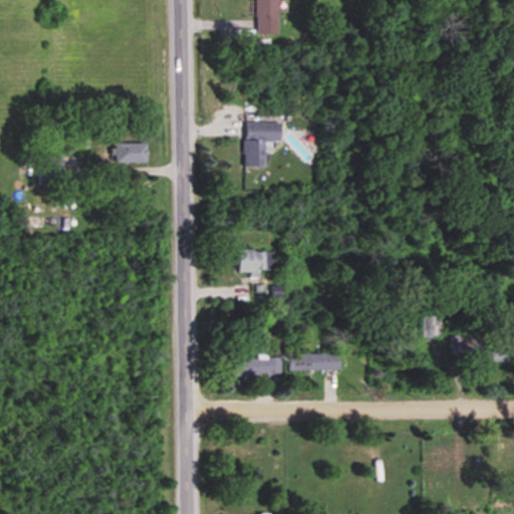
[(276,0),(254,0),(254,34),(276,34),(276,0)]
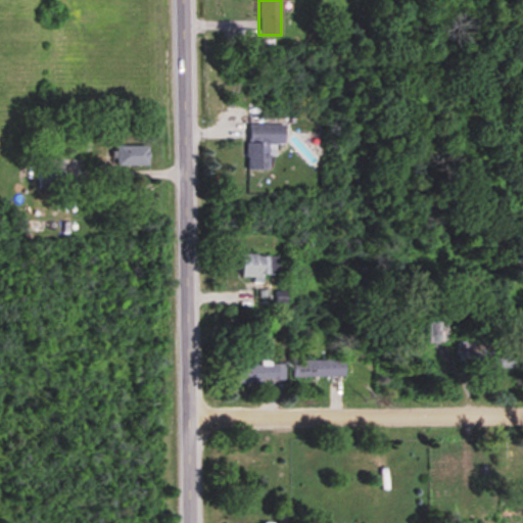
[(285,144),(285,125),(247,125),(247,171),(269,171),(269,158),(276,158),(276,144),(285,144)]
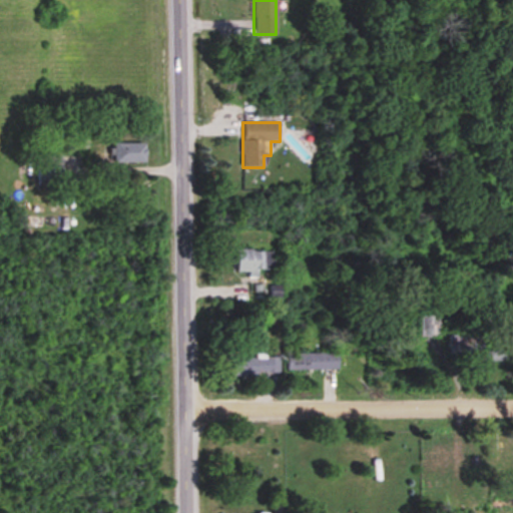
[(145,162),(145,142),(112,143),(112,163),(145,162)]
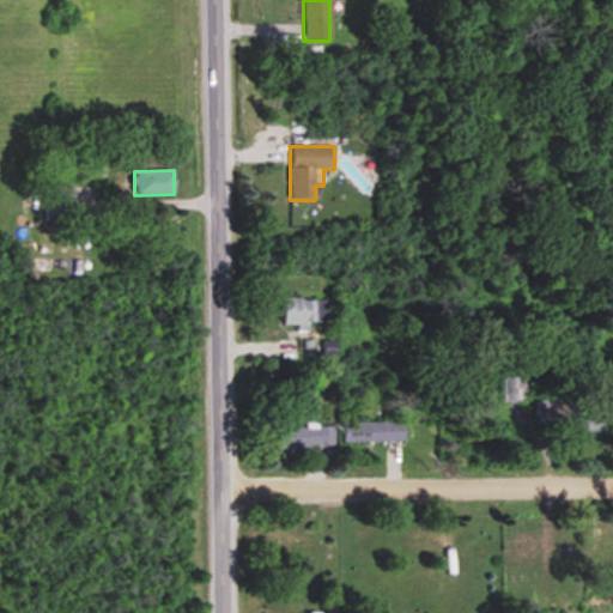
[(46,223),(76,223),(76,187),(46,187),(46,223)]
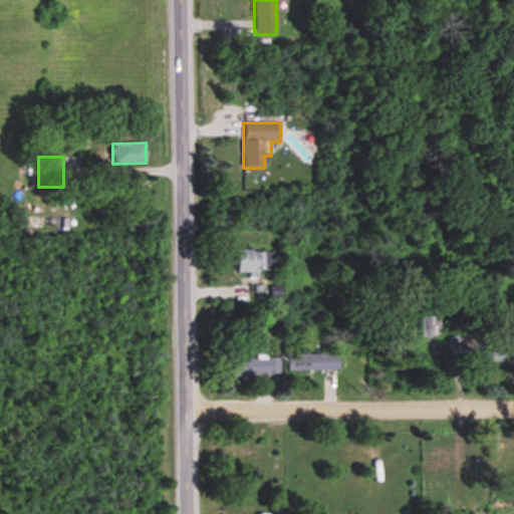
[(275,272),(275,252),(238,252),(238,272),(275,272)]
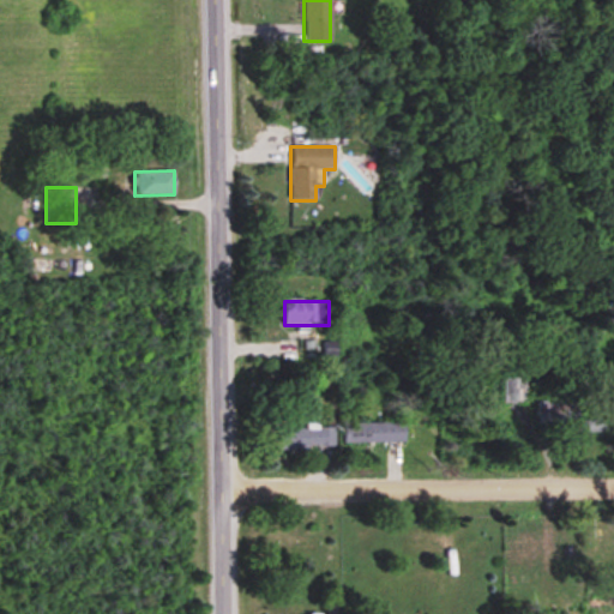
[(525,408),(525,379),(504,379),(504,408),(525,408)]
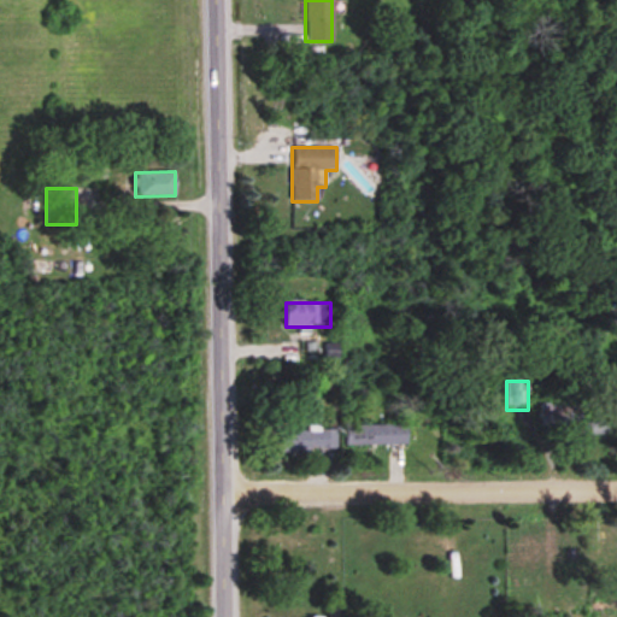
[(582,405),(540,404),(540,427),(562,427),(562,451),(581,451),(581,434),(609,434),(609,422),(582,421),(582,405)]
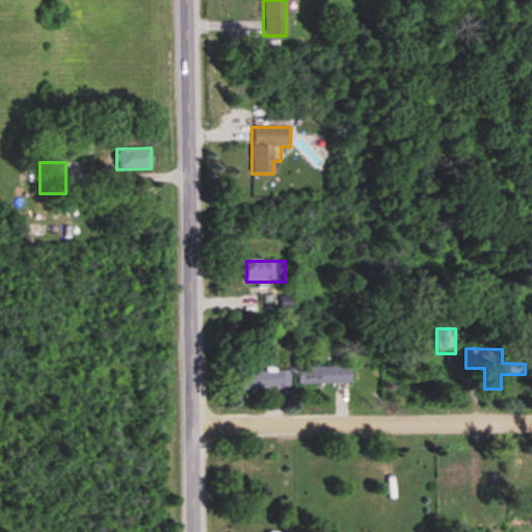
[(297,383),(351,383),(351,367),(297,367),(297,383)]
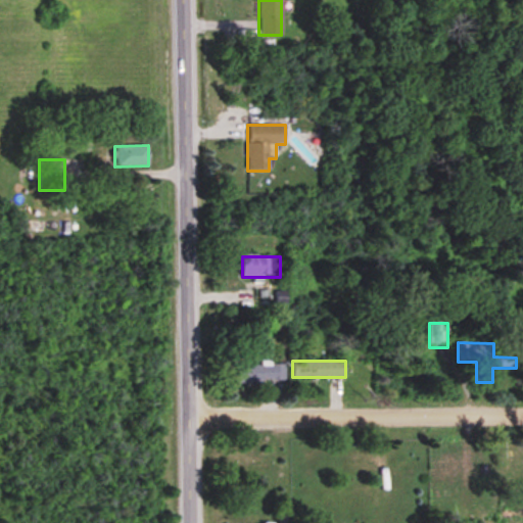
[(285,365),(236,365),(236,383),(285,383),(285,365)]
